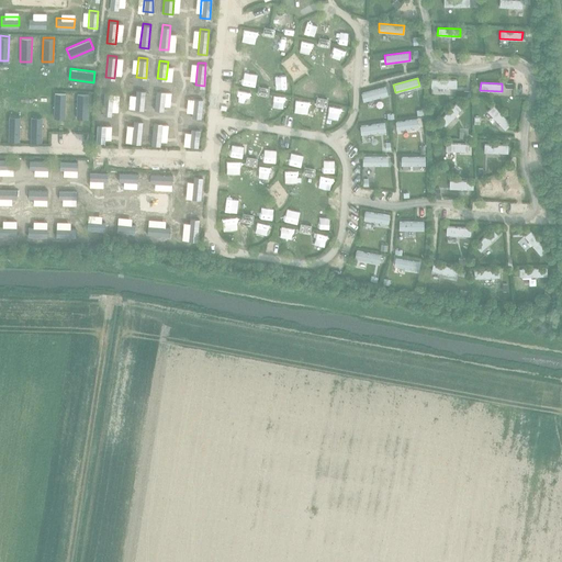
[(363,101),(388,94),(385,86),(360,92),(363,101)]
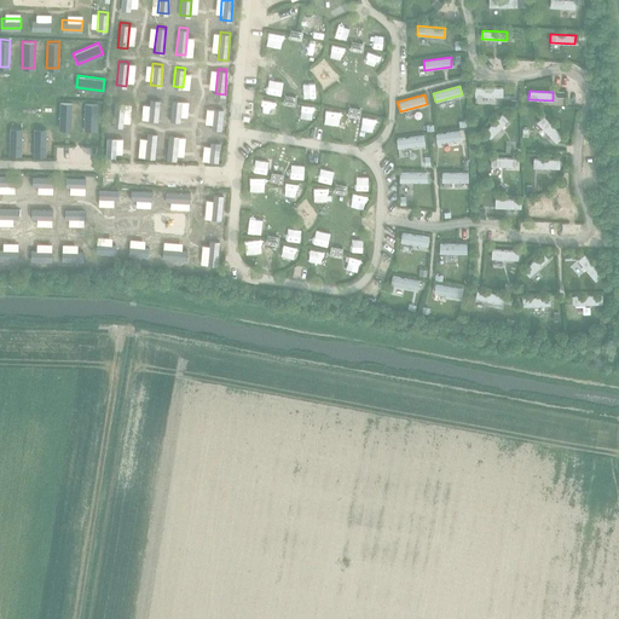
[(158,98),(150,97),(148,119),(157,120),(158,98)]
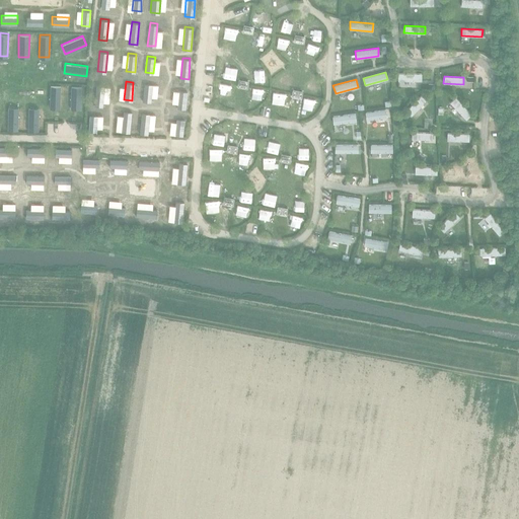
[(152,83),(144,82),(141,99),(150,100),(152,83)]
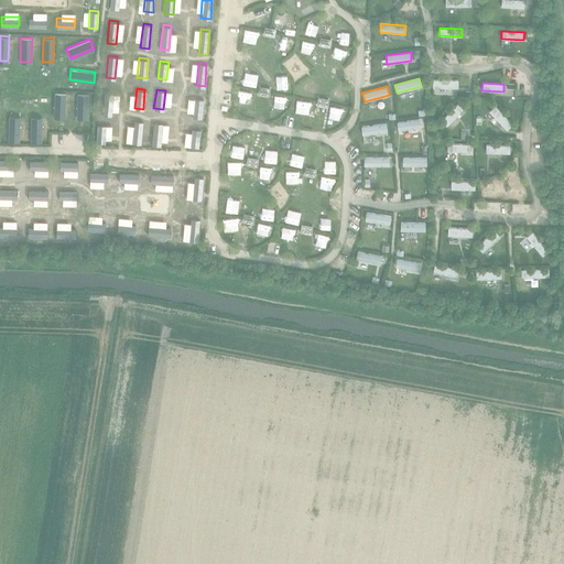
[(65,117),(66,91),(54,91),(53,117),(65,117)]
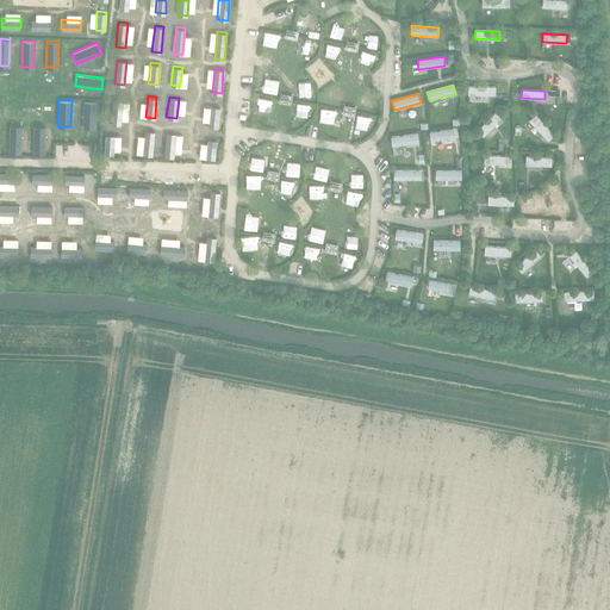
[(120,124),(123,100),(113,99),(111,123),(120,124)]
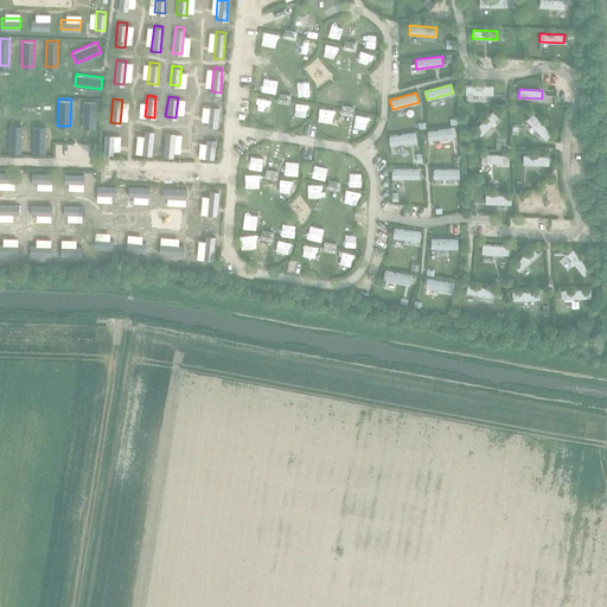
[(95,126),(95,100),(82,100),(82,126),(95,126)]
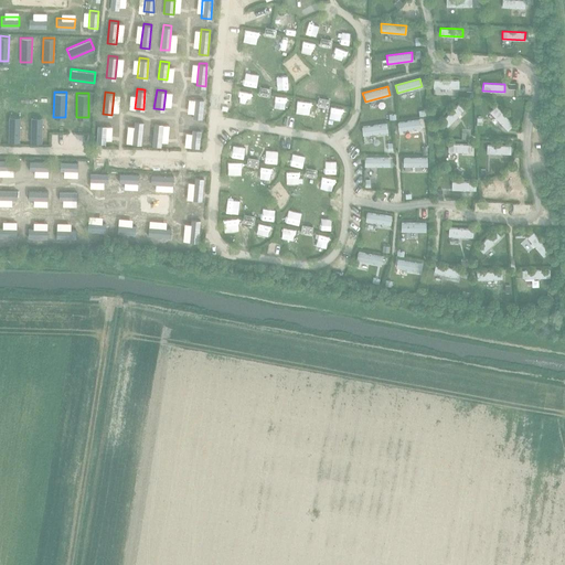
[(203,98),(195,97),(193,117),(202,118),(203,98)]
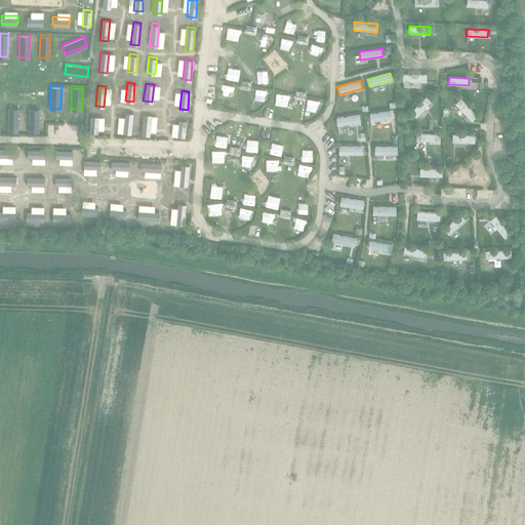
[(415,118),(431,102),(426,96),(410,113),(415,118)]
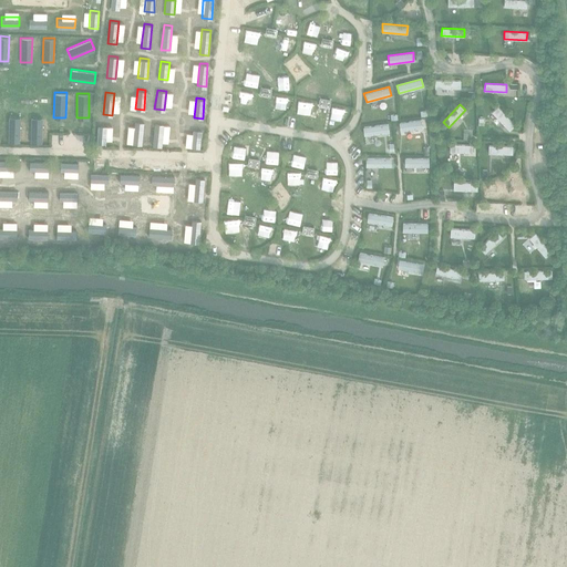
[(491,112),(508,131),(515,125),(497,106),(491,112)]
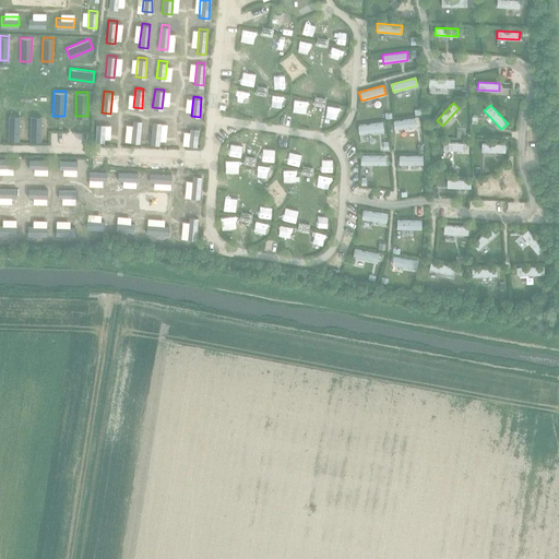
[(19,139),(20,114),(9,114),(8,139),(19,139)]
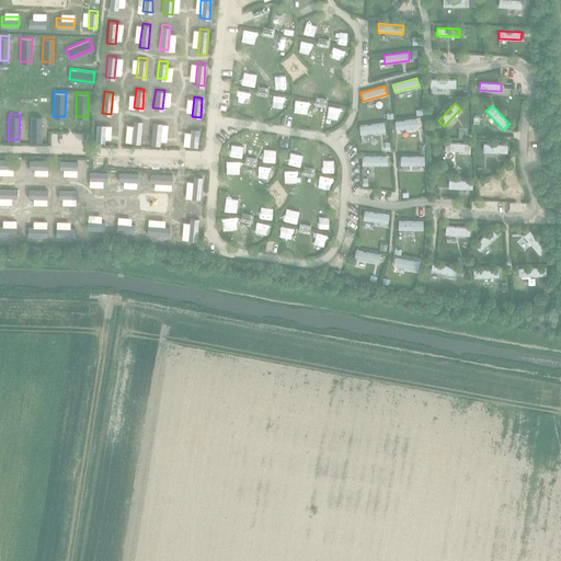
[(41,139),(42,115),(31,115),(30,139),(41,139)]
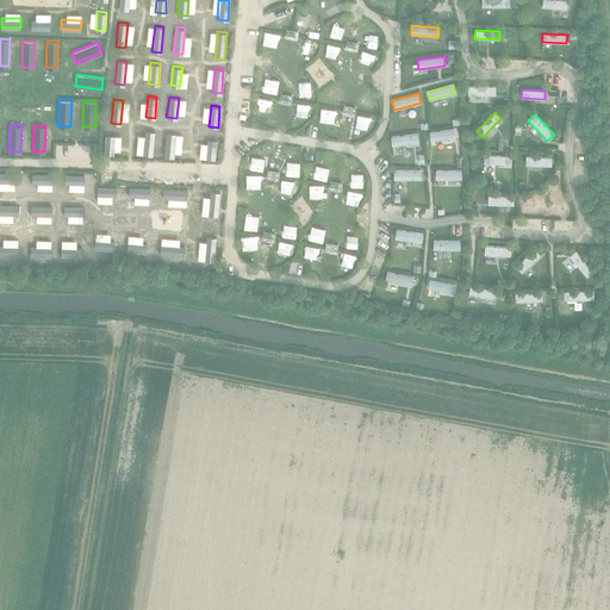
[(429,131),(430,141),(454,137),(453,128),(429,131)]
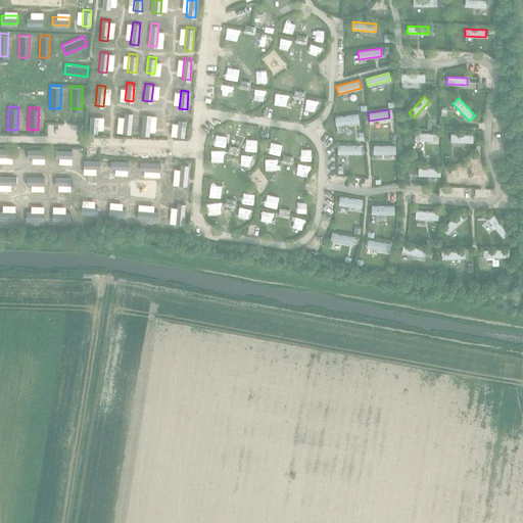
[(132,111),(124,110),(122,132),(130,133),(132,111)]
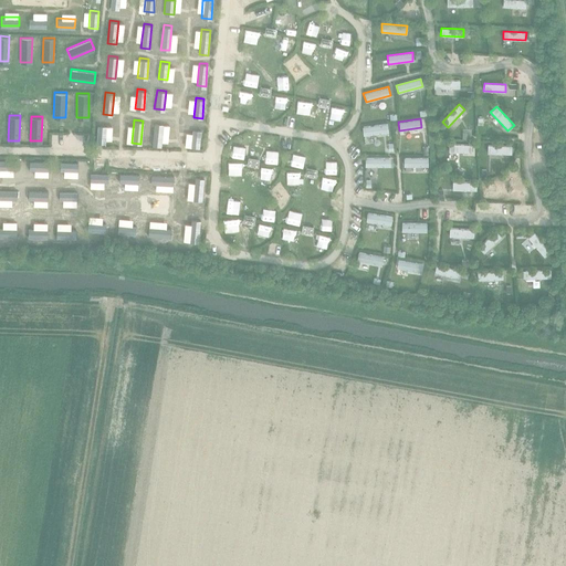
[(163,123),(154,122),(152,144),(160,145),(163,123)]
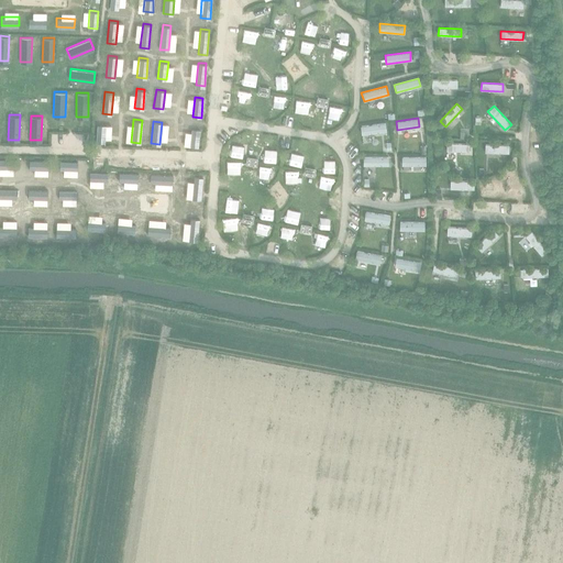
[(103,141),(105,124),(97,123),(96,141),(103,141)]
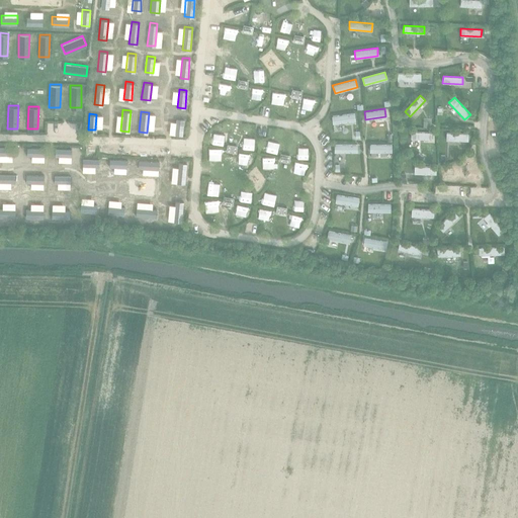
[(354,113),(331,115),(332,123),(355,120),(354,113)]
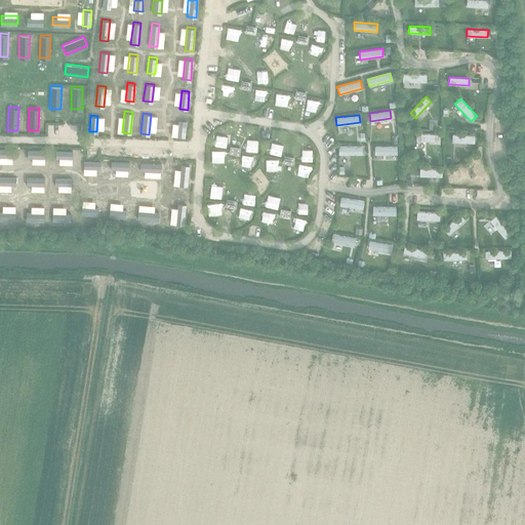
[(187,120),(178,119),(176,135),(185,136),(187,120)]
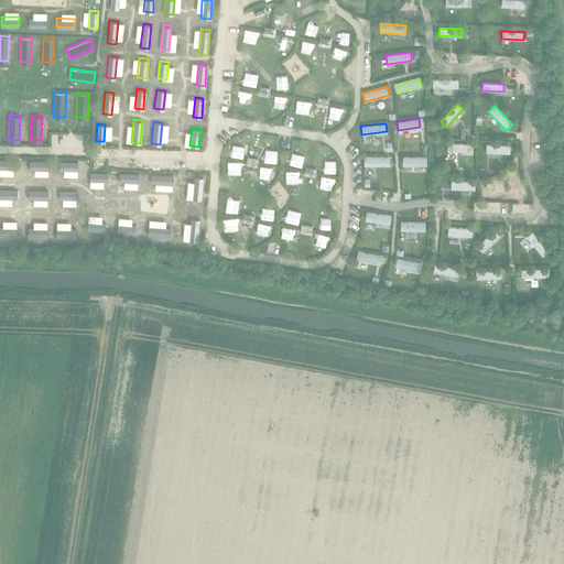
[(485,152),(509,153),(510,145),(486,144),(485,152)]
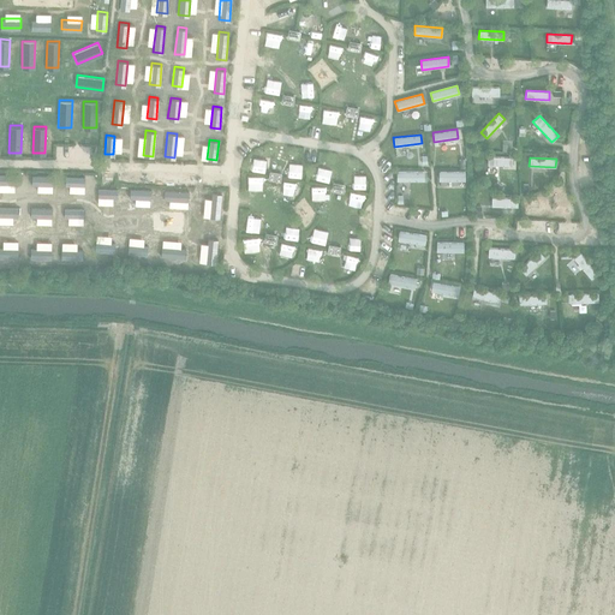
[(424,171),(396,171),(396,180),(424,180),(424,171)]
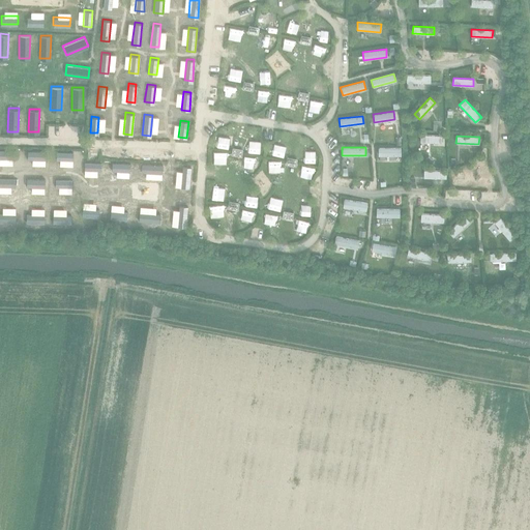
[(378,147),(378,156),(401,155),(401,147),(378,147)]
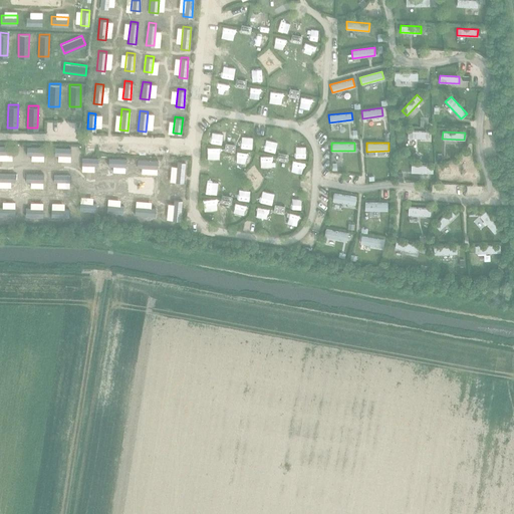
[(16,145),(0,144),(0,153),(16,153),(16,145)]
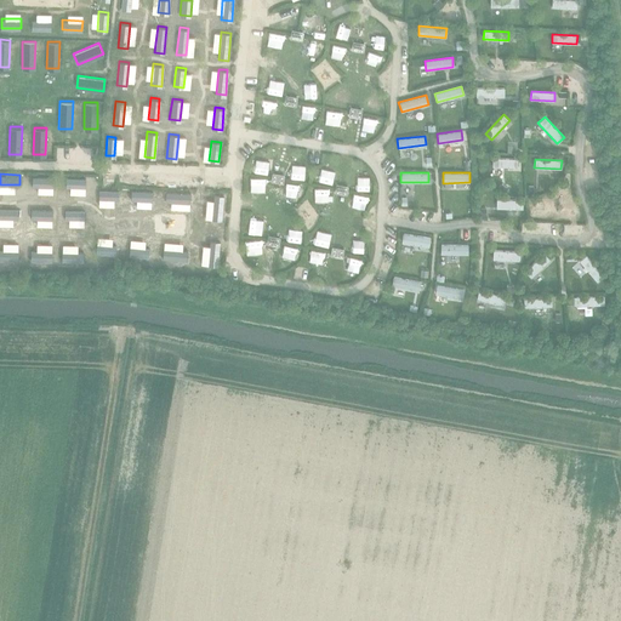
[(273,174),(272,175),(271,181),(272,182),(281,183),(283,182),(284,176),(283,175),(273,174)]
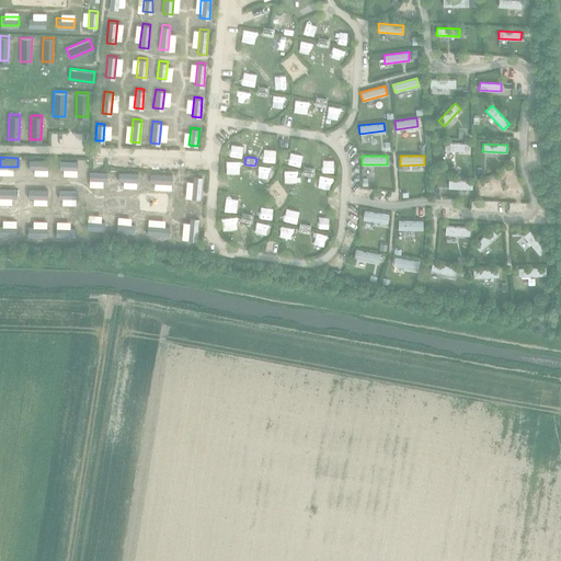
[(48,159),(29,159),(29,168),(48,168),(48,159)]
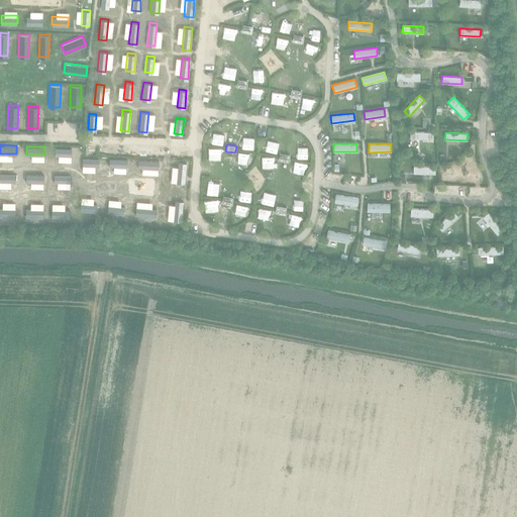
[(71,147),(55,146),(55,154),(71,156),(71,147)]
